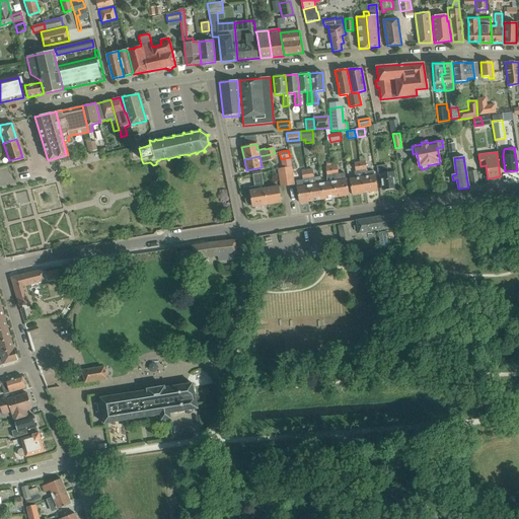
[(354,162),(355,171),(354,171),(355,178),(350,179),(352,195),(364,193),(362,177),(361,171),(360,161),(354,162)]
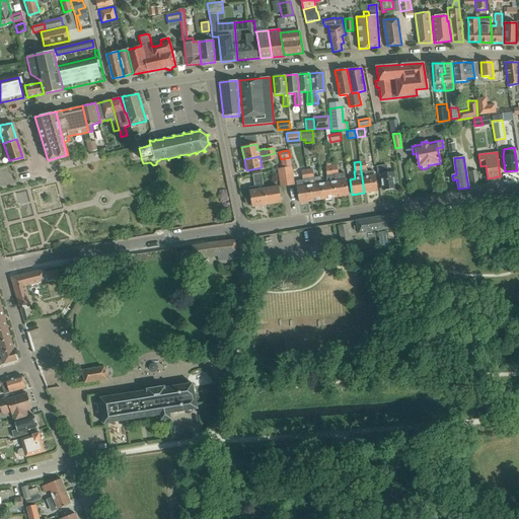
[(365,161),(360,161),(361,171),(362,177),(364,193),(376,191),(373,171),(366,172),(365,170),(366,170),(365,161)]
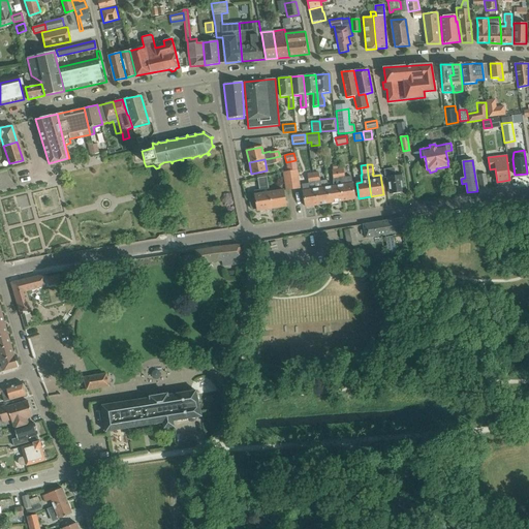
[(343,168),(338,169),(342,200),(354,198),(351,176),(344,177),(343,168)]
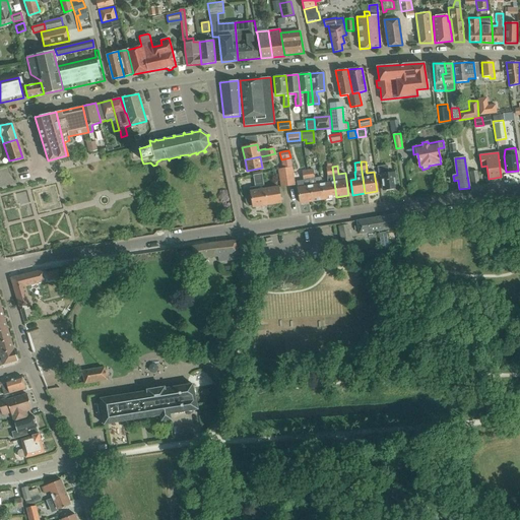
[(397,188),(394,172),(388,173),(387,166),(378,167),(379,174),(381,174),(383,190),(397,188)]
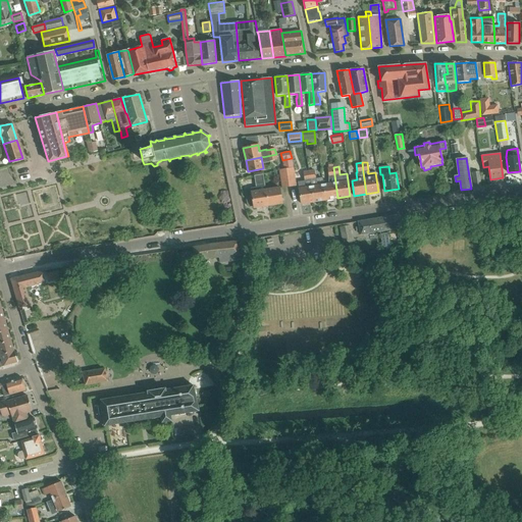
[(330,184),(323,185),(325,200),(337,198),(333,167),(327,168),(330,184)]
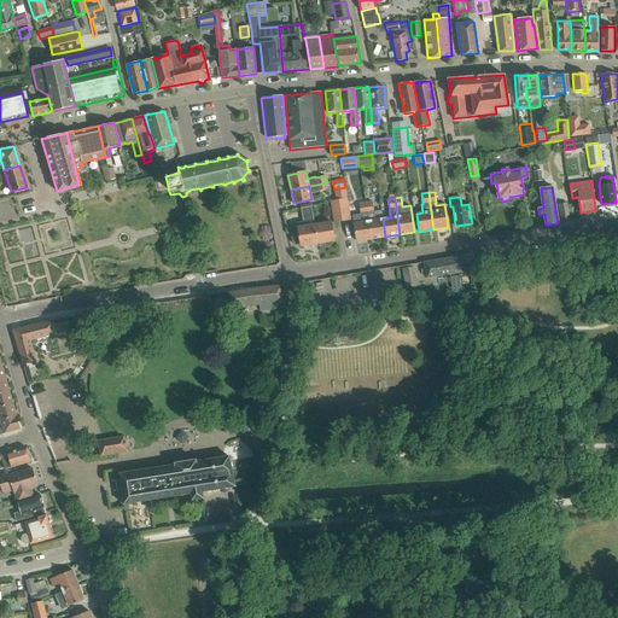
[(361,214),(353,215),(354,223),(356,242),(371,239),(365,202),(359,203),(361,214)]
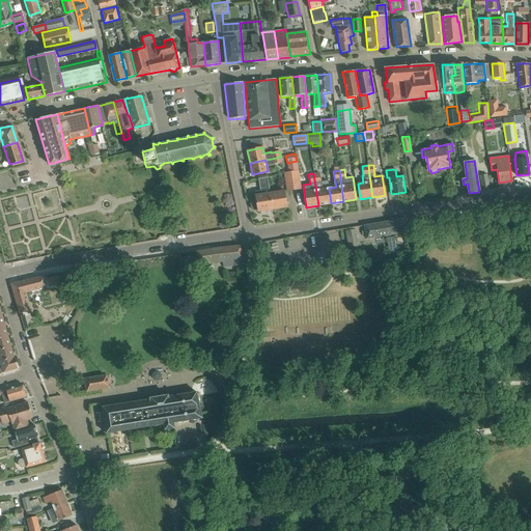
[(319,173),(313,173),(318,205),(331,203),(329,188),(328,182),(320,183),(319,173)]
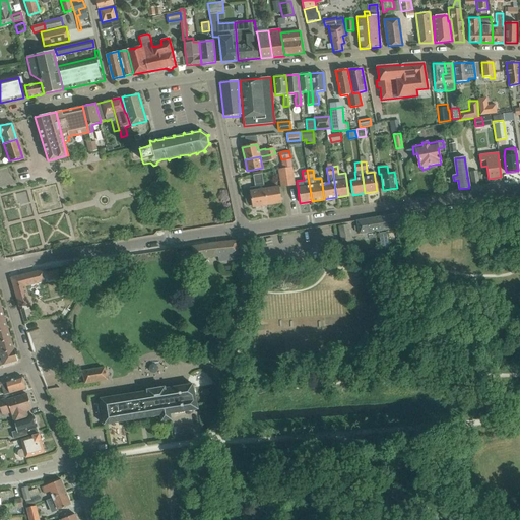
[(476,170),(469,172),(471,184),(478,183),(476,170)]
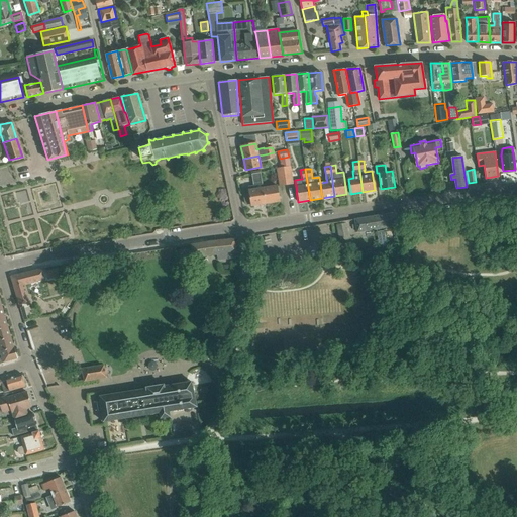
[(248,205),(250,204),(251,205),(266,203),(263,188),(261,173),(251,174),(253,185),(248,186),(249,192),(242,193),(244,202),(244,203),(246,204),(247,205),(248,205)]
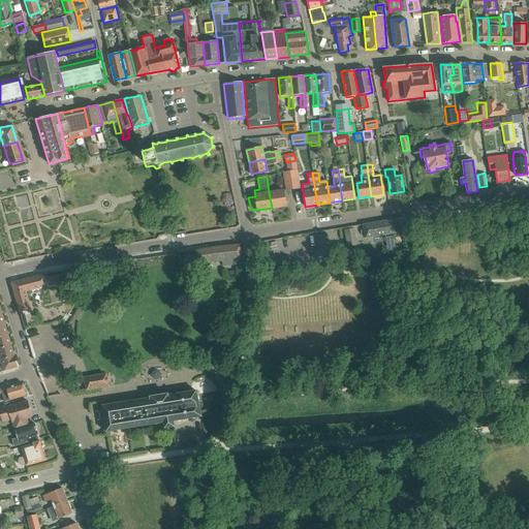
[(286,190),(293,189),(291,177),(284,178),(286,190)]
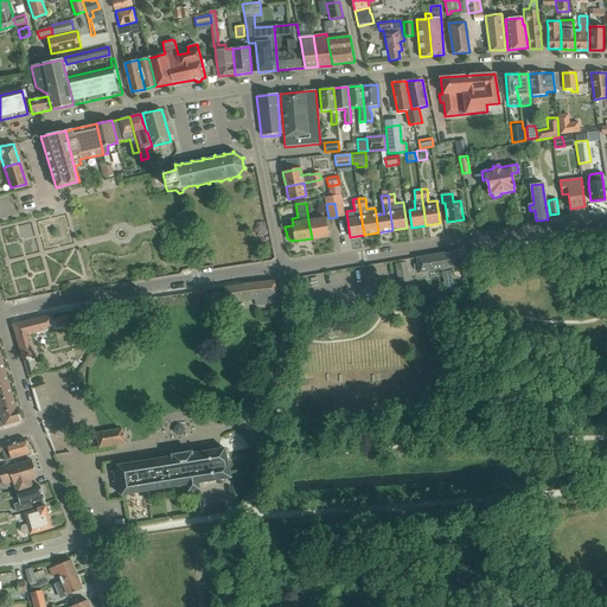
[(325,218),(308,221),(312,238),(327,236),(325,218)]
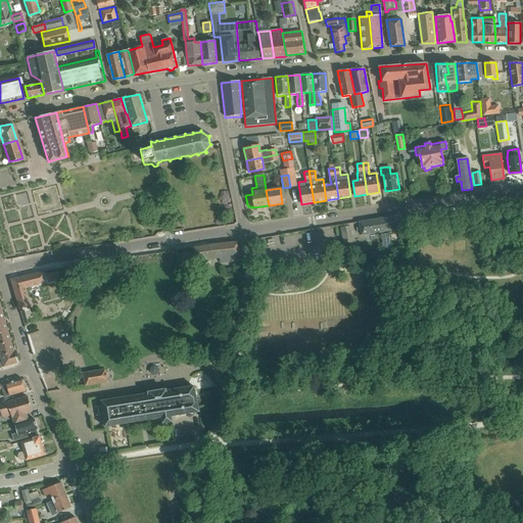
[(402,229),(399,216),(378,219),(381,231),(381,232),(402,229)]
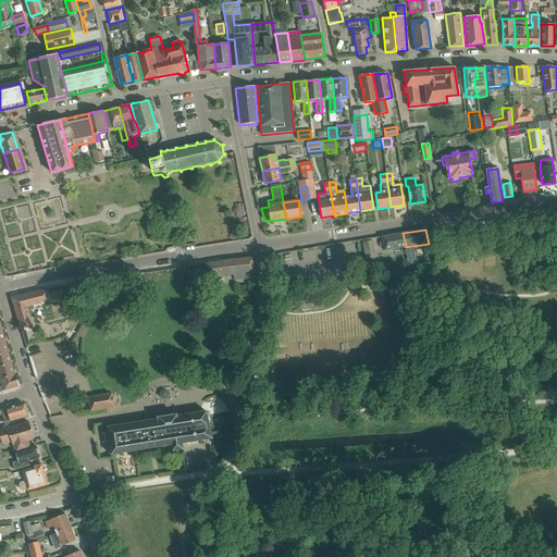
[(383,236),(383,240),(379,242),(380,247),(384,246),(385,250),(406,247),(406,246),(403,233),(383,236)]
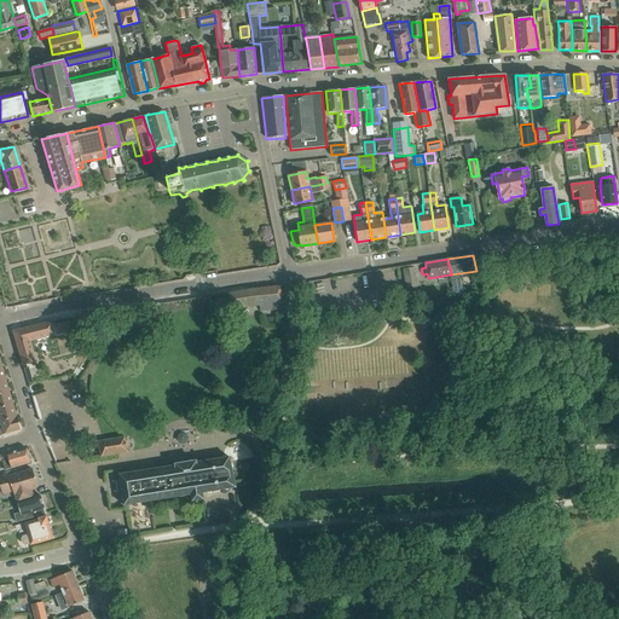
[(403,268),(405,285),(417,283),(415,266),(403,268)]
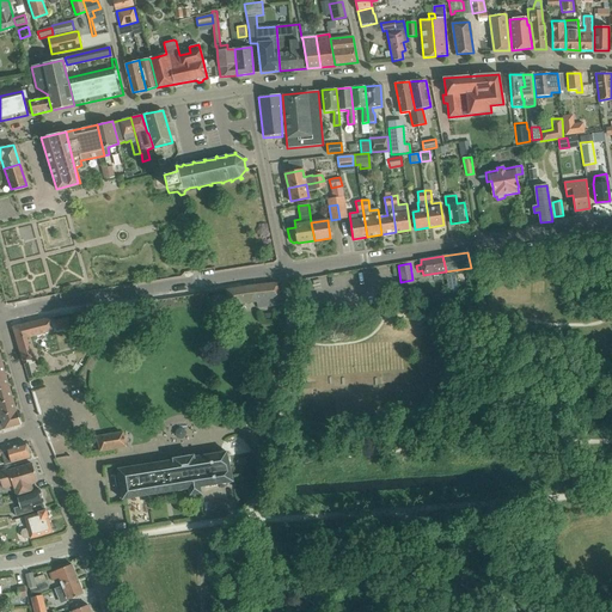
[(281,304),(276,282),(226,289),(230,306),(257,301),(258,307),(281,304)]
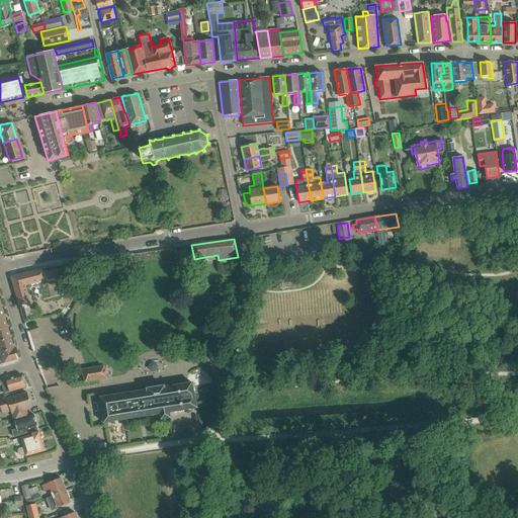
[(58,268),(46,271),(48,277),(54,275),(55,277),(60,276),(58,268)]
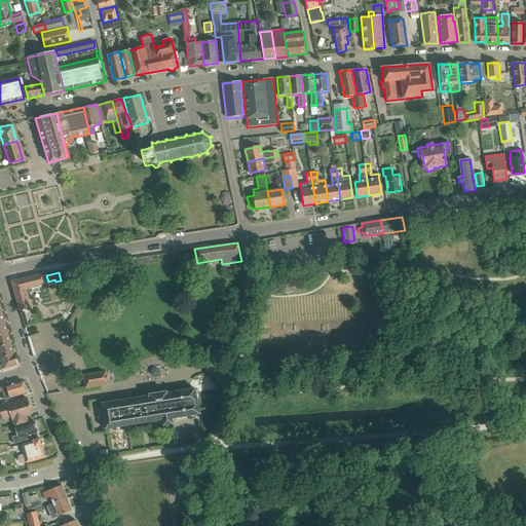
[(44,285),(42,273),(11,280),(20,310),(31,307),(26,290),(44,285)]
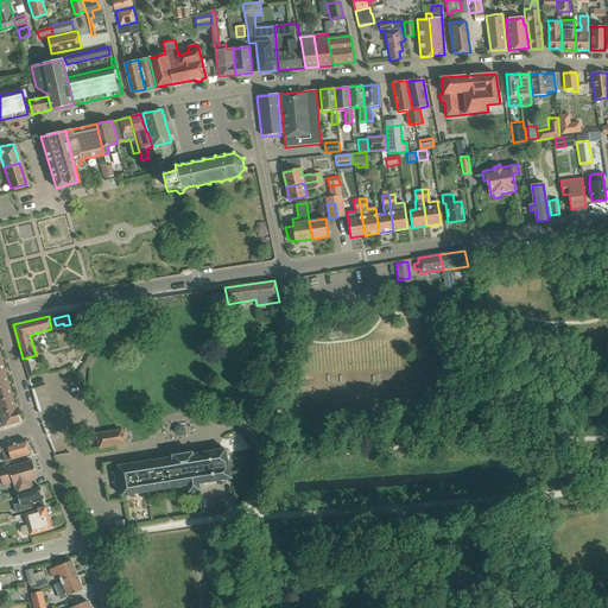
[(0,400),(13,397),(10,385),(0,387),(0,400)]
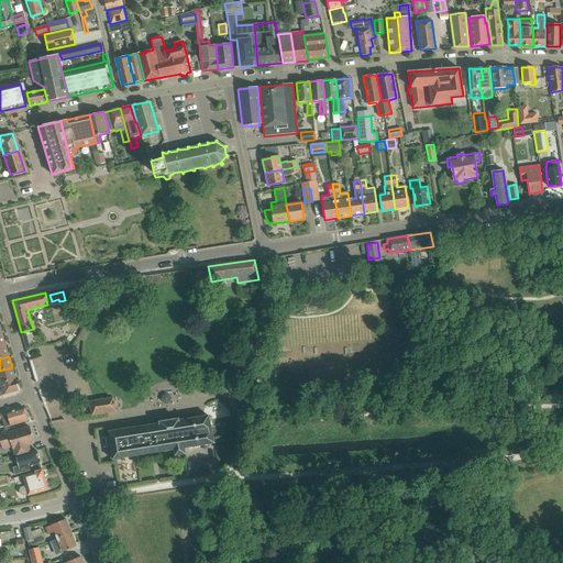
[(0,383),(15,379),(12,367),(0,371),(0,383)]
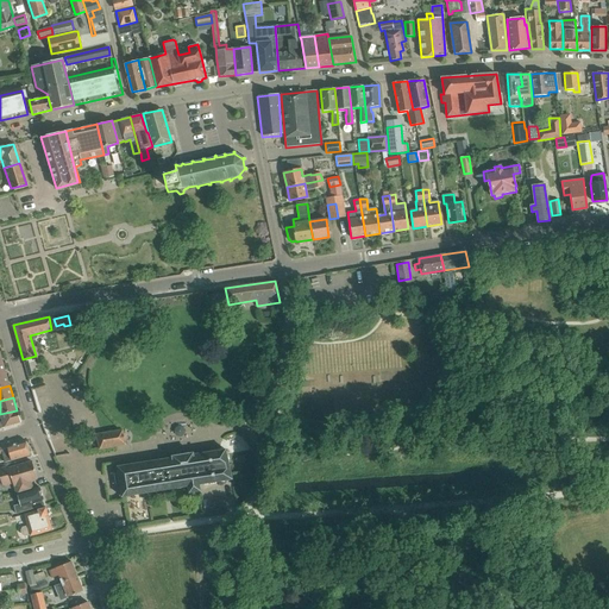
[(0,427),(19,422),(17,410),(0,414),(0,416),(1,421),(0,421),(0,427)]
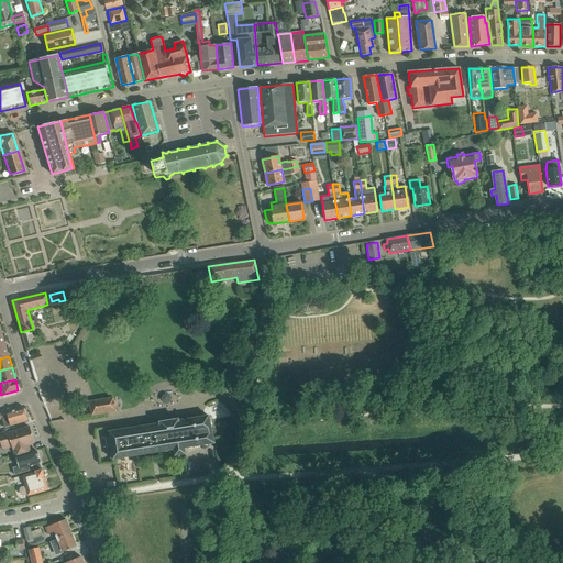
[(91,415),(116,411),(112,397),(88,401),(91,415)]
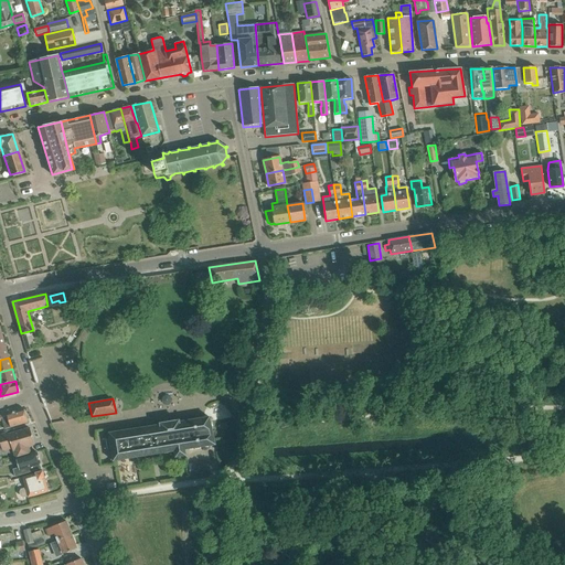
[(0,419),(1,420),(3,429),(28,422),(23,408),(0,415),(0,419)]
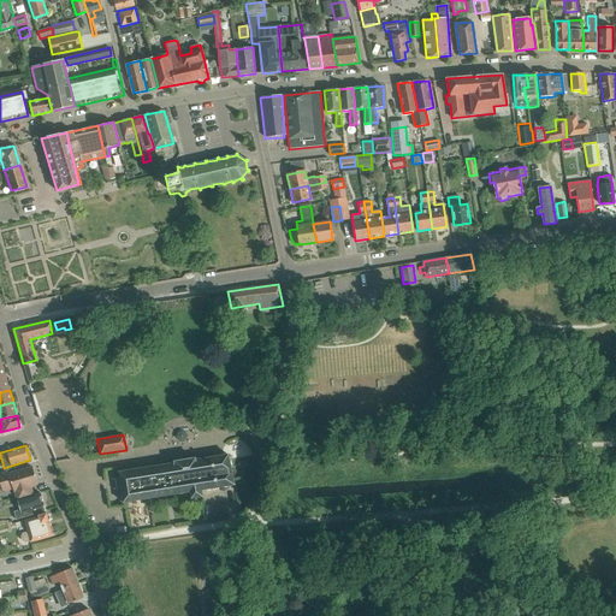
[(118,472),(119,478),(114,478),(117,490),(122,489),(123,502),(189,491),(190,497),(201,496),(200,489),(232,484),(227,454),(195,460),(195,458),(175,461),(175,462),(118,472)]
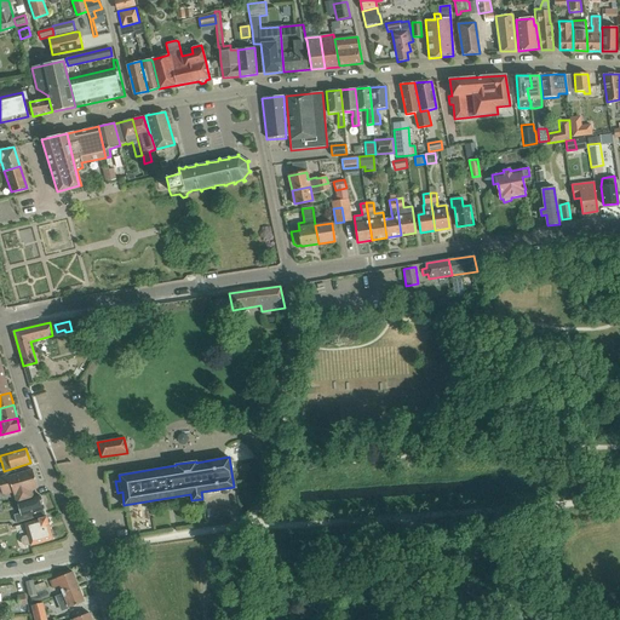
[(32,470),(0,478),(0,488),(1,494),(12,491),(13,494),(16,501),(33,497),(30,489),(38,487),(32,470)]
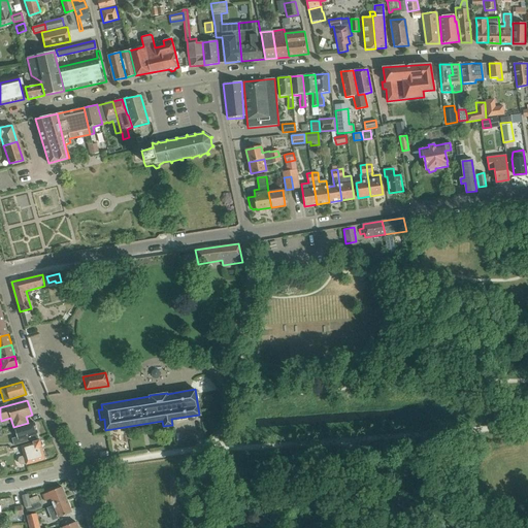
[(37,433),(34,422),(14,428),(17,436),(11,438),(13,446),(38,437),(37,433)]
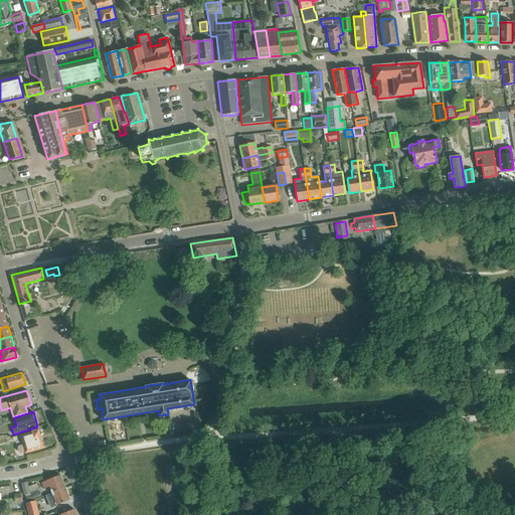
[(187,420),(171,422),(173,434),(189,431),(187,420)]
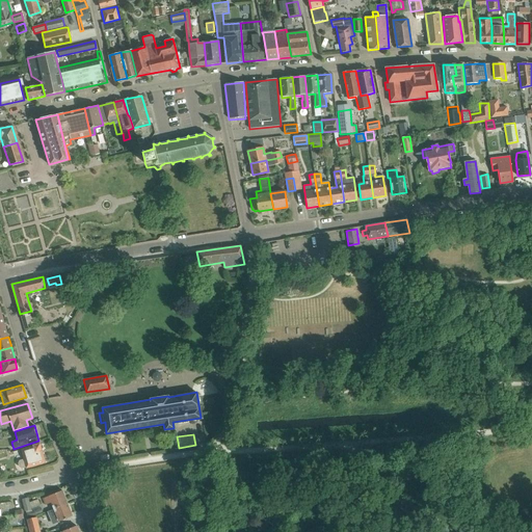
[(123,441),(115,444),(118,452),(126,449),(123,441)]
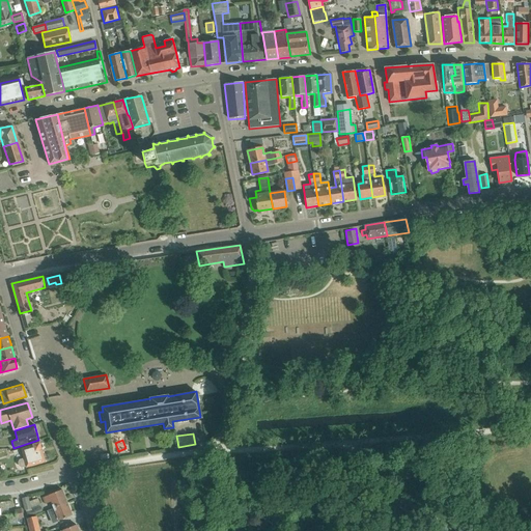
[(21,448),(23,458),(19,459),(18,463),(19,466),(21,468),(26,467),(45,462),(42,449),(43,447),(43,444),(39,444),(39,443),(21,448)]
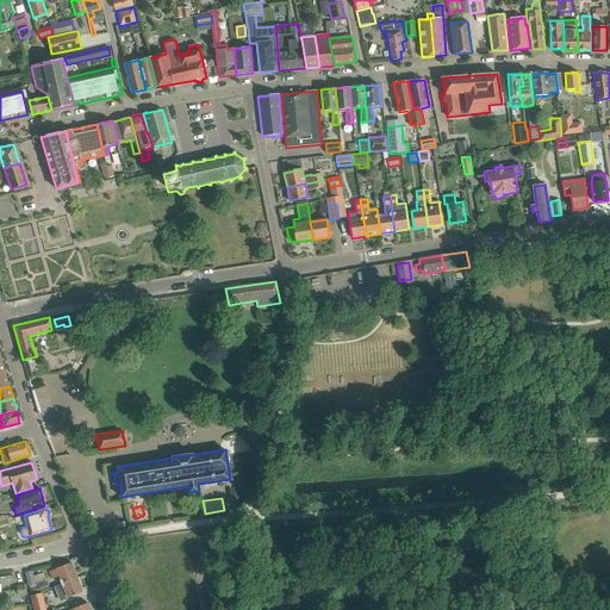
[(58,576),(61,583),(76,577),(70,562),(48,571),(51,579),(58,576)]
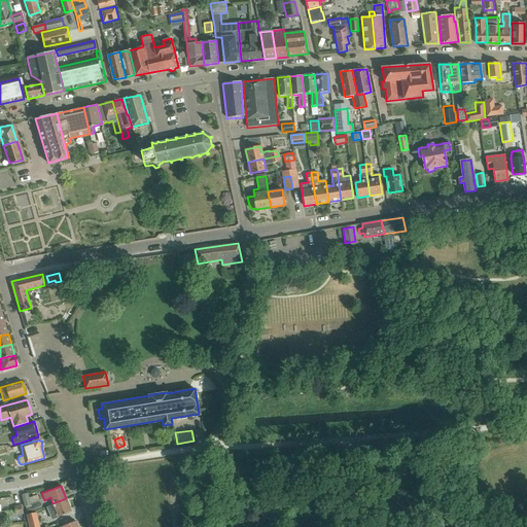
[(24,506),(25,505),(28,514),(42,507),(37,494),(28,498),(27,493),(21,494),(24,506)]
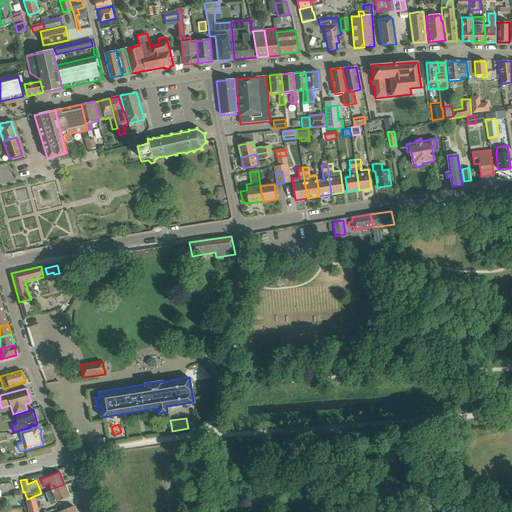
[(64,484),(51,489),(51,490),(45,492),(50,505),(56,503),(56,502),(69,496),(64,484)]
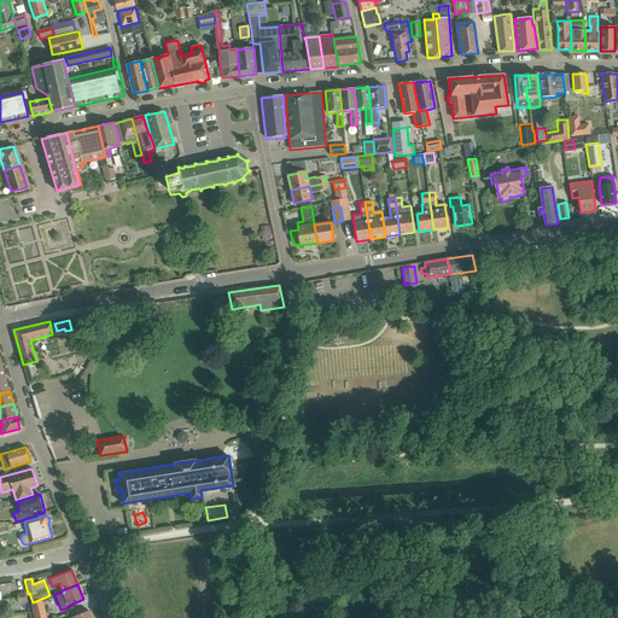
[(30,604),(34,617),(46,617),(42,600),(30,604)]
